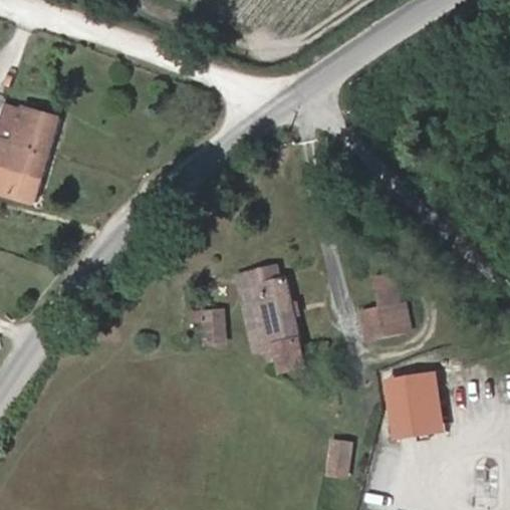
[(0,189),(35,200),(59,116),(20,105),(19,107),(7,103),(0,129),(0,189)]
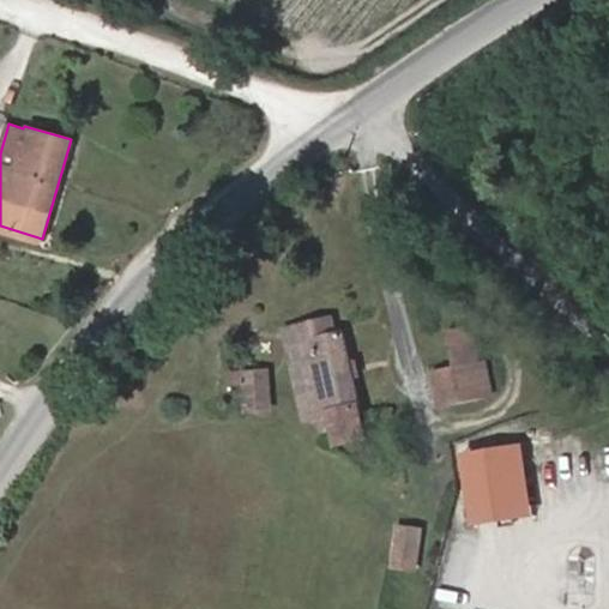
[(435,401),(489,392),(477,317),(446,321),(452,359),(429,362),(435,401)]
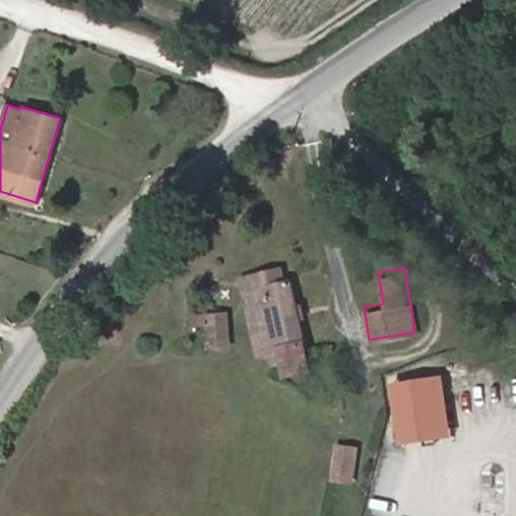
[(250,275),(267,350),(270,363),(306,355),(288,280),(280,282),(277,269),(250,275)]
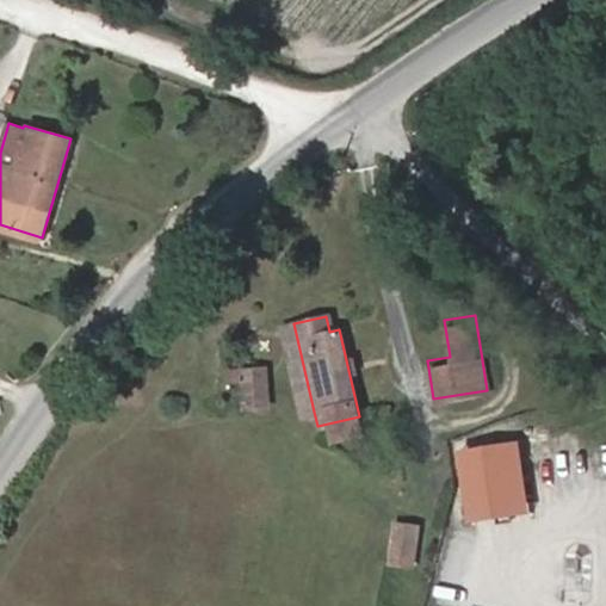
[(302,415),(314,412),(294,323),(282,327),(302,415)]
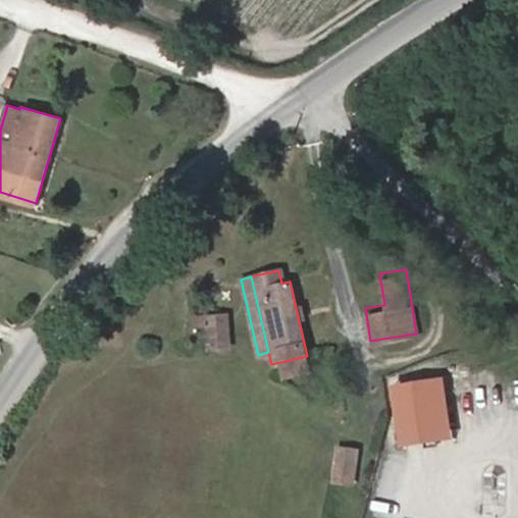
[(206,315),(208,329),(219,328),(217,313),(206,315)]
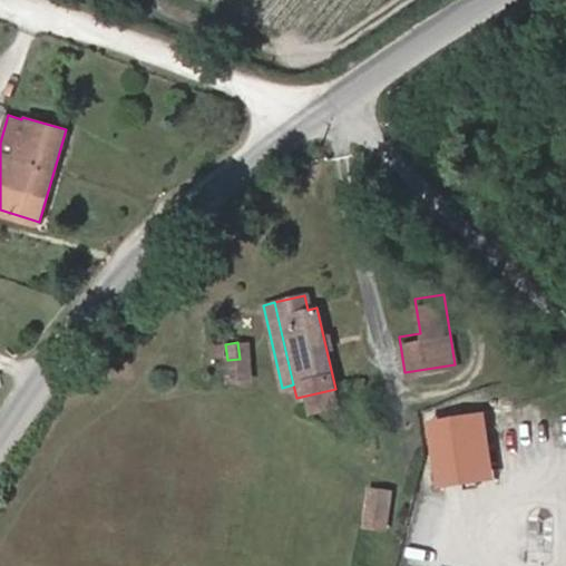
[(430,419),(440,488),(496,477),(484,409),(430,419)]
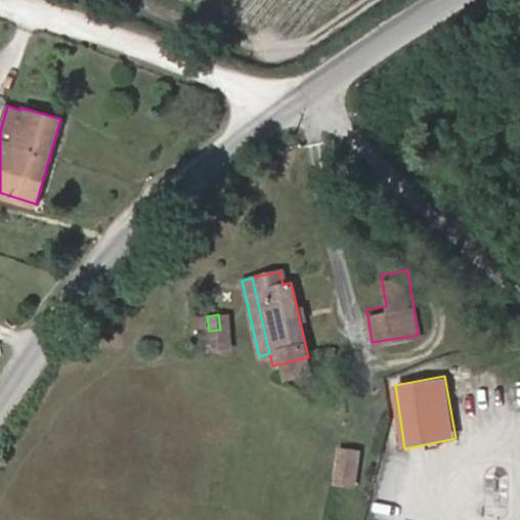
[(339,446),(333,481),(344,483),(345,475),(354,476),(359,449),(339,446)]
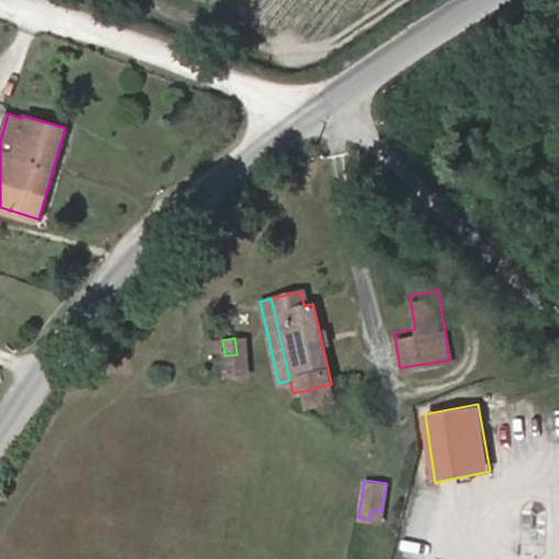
All buildings are outlined.
